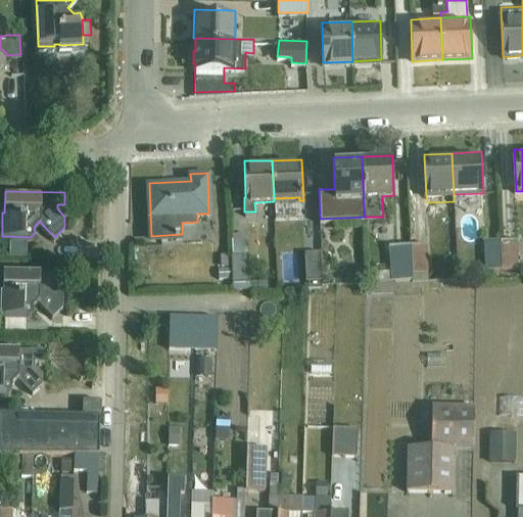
[(232,251),(232,264),(233,286),(268,285),(268,276),(248,277),(248,251),(246,251),(245,230),(231,230),(232,251)]
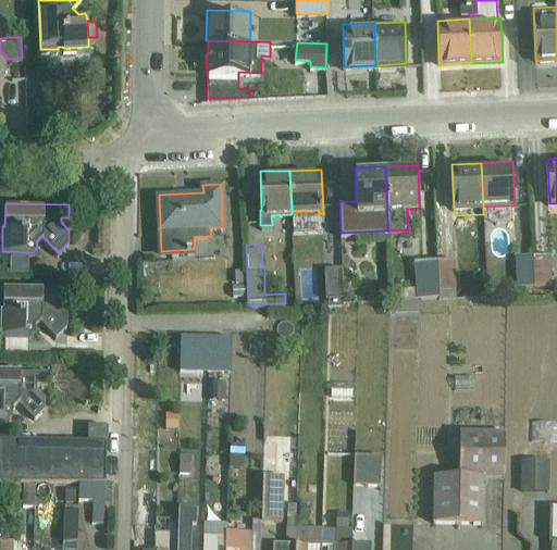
[(534,283),(533,252),(530,252),(530,250),(520,251),(520,252),(517,252),(517,254),(516,254),(517,284),(534,283)]
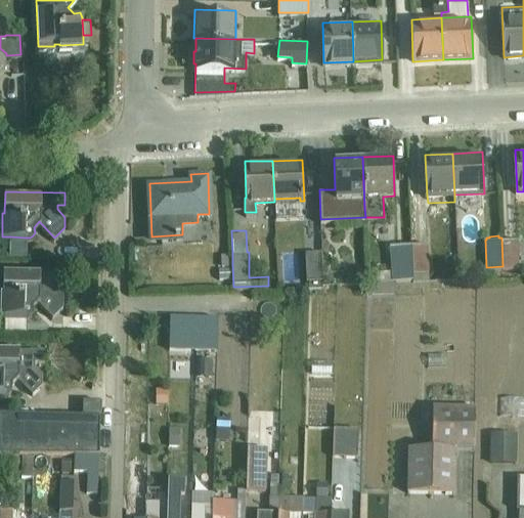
[(26,238),(10,236),(9,253),(28,253),(28,238),(26,238)]
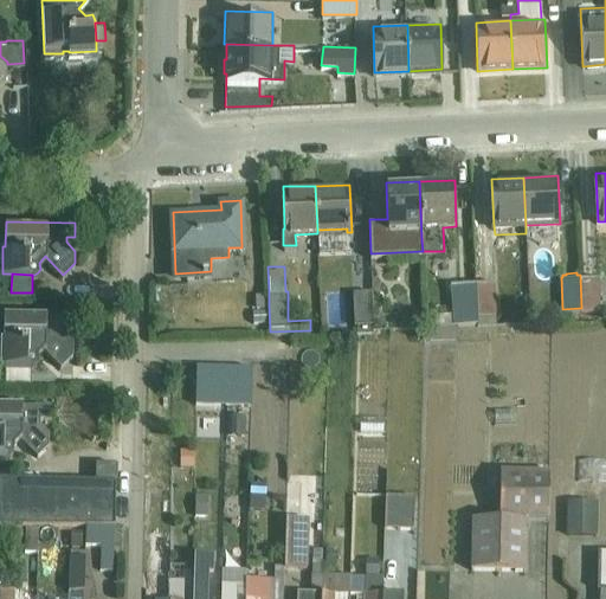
[(605,274),(580,275),(581,308),(600,307),(600,294),(605,292),(605,274)]
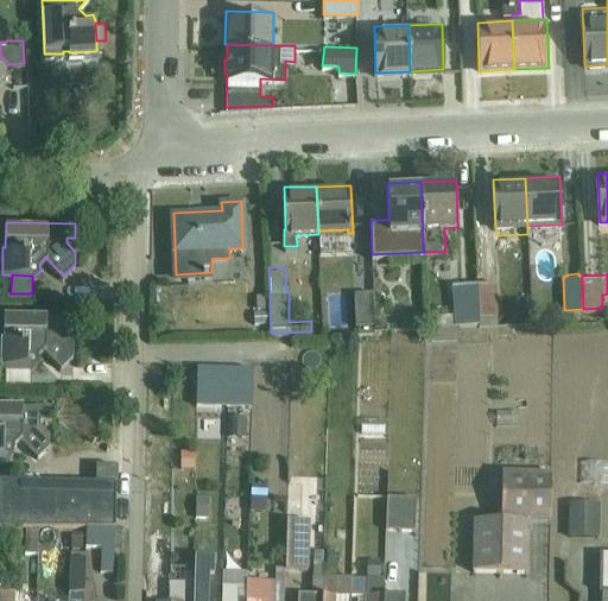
[(479,321),(477,279),(451,280),(455,322),(479,321)]
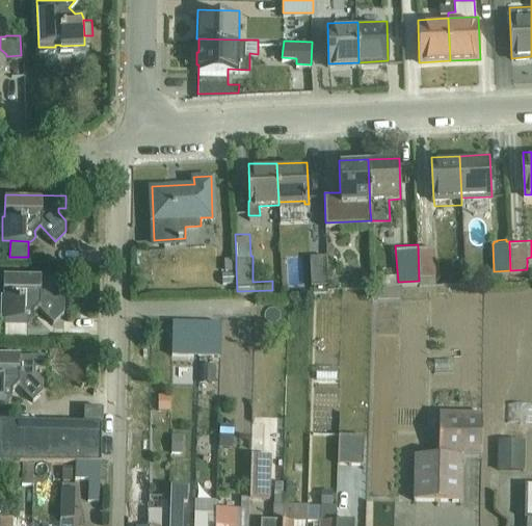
[(418,244),(419,281),(419,285),(435,284),(434,244),(418,244)]
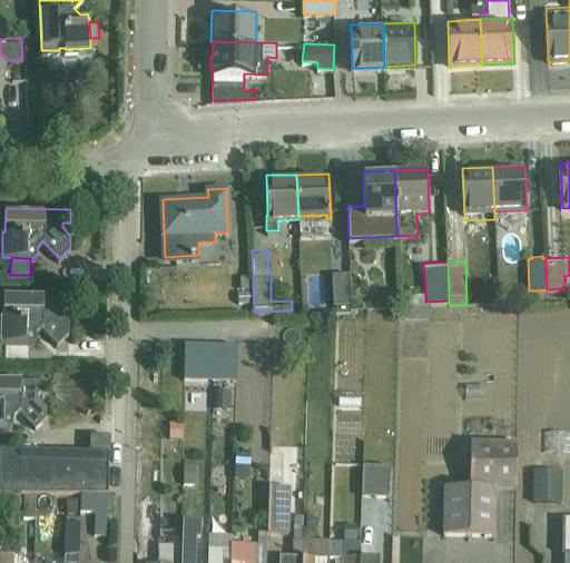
[(350,270),(332,272),(334,303),(351,302),(350,270)]
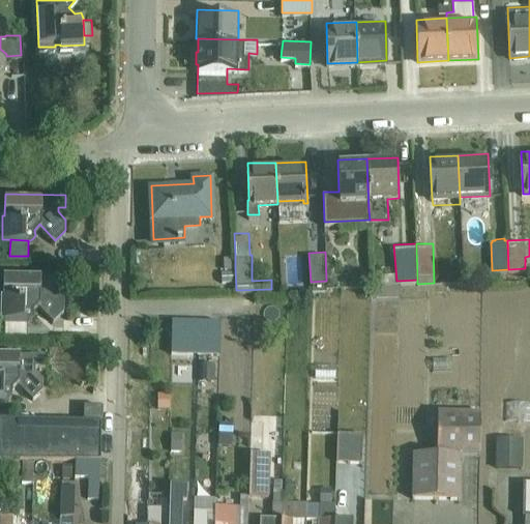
[(235,267),(235,255),(224,255),(225,267),(235,267)]
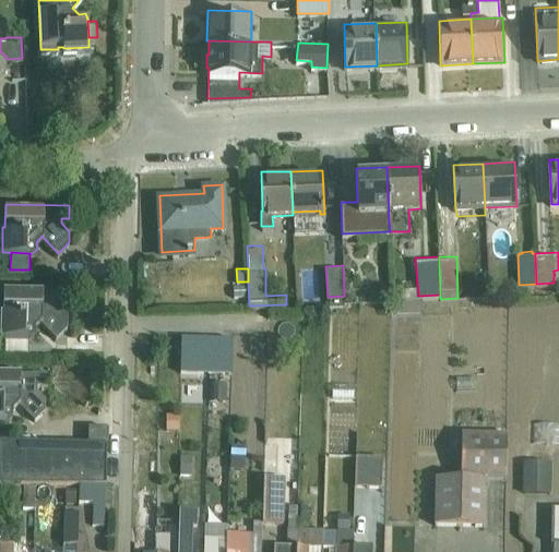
[(87,274),(61,273),(60,282),(86,283),(87,274)]
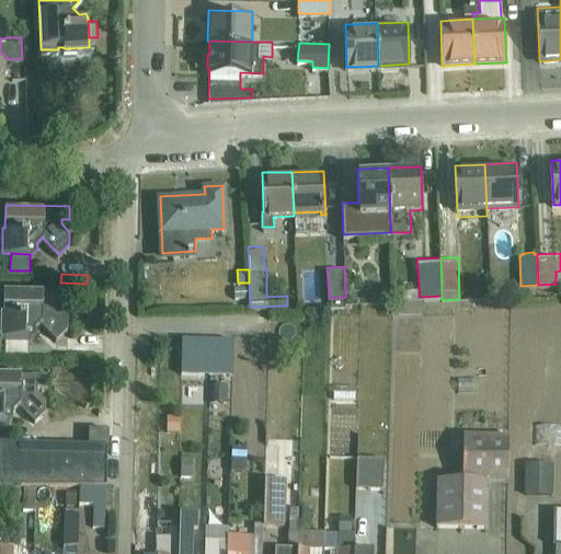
[(3,311),(1,311),(1,335),(31,335),(34,333),(35,330),(35,327),(35,325),(42,318),(57,336),(68,326),(68,315),(60,307),(59,301),(68,301),(68,289),(3,288),(3,311)]
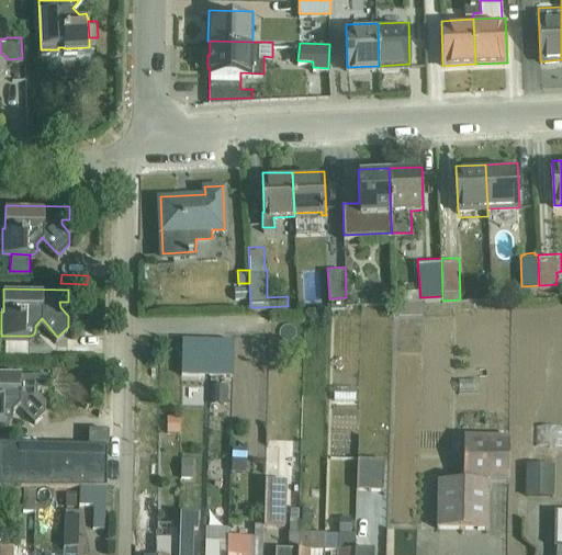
[(394,303),(394,312),(425,309),(425,301),(394,303)]
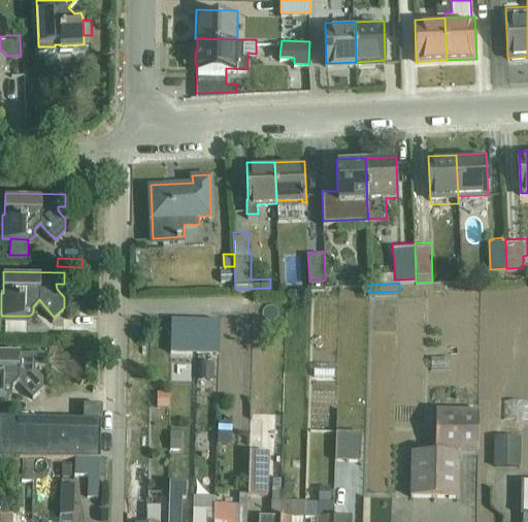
[(171,316),(170,349),(172,349),(219,350),(219,317),(173,316),(171,316)]
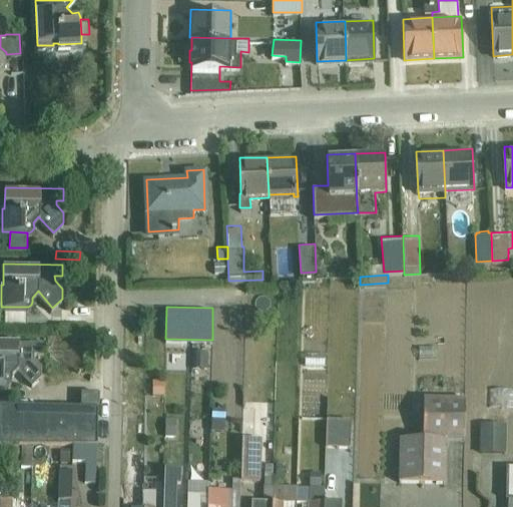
[(0,383),(9,383),(11,381),(11,380),(11,376),(11,374),(17,369),(32,384),(42,374),(42,365),(34,357),(34,351),(42,352),(42,341),(0,339),(0,383)]
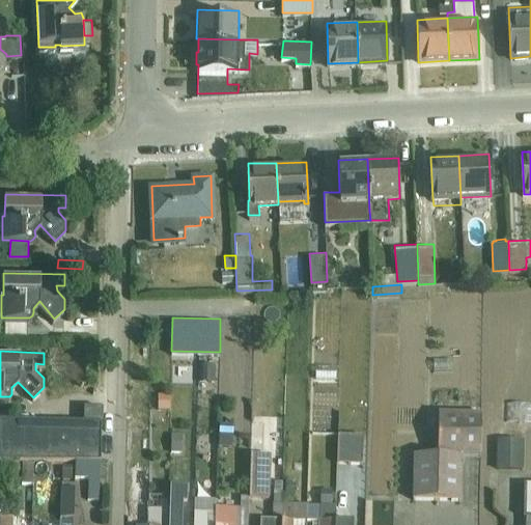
[(160,370),(179,371),(180,355),(161,354),(160,370)]
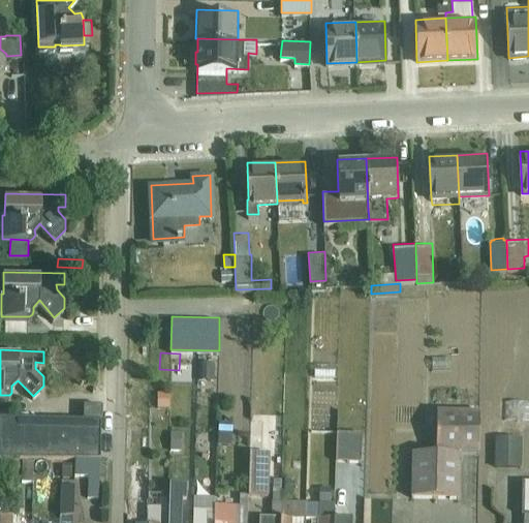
[(450,355),(433,355),(433,366),(452,366),(450,355)]
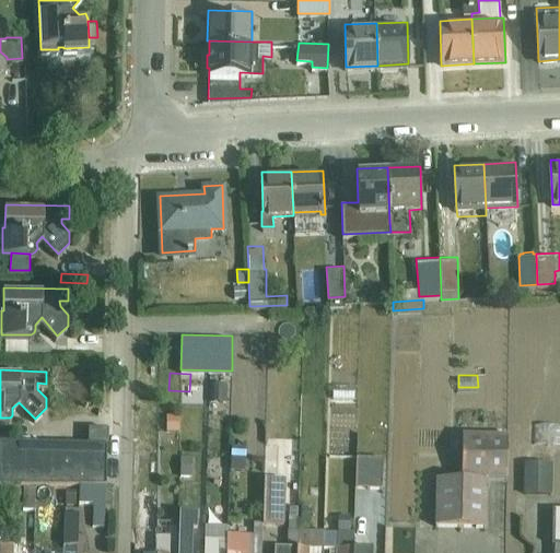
[(211,379),(210,399),(228,398),(228,380),(211,379)]
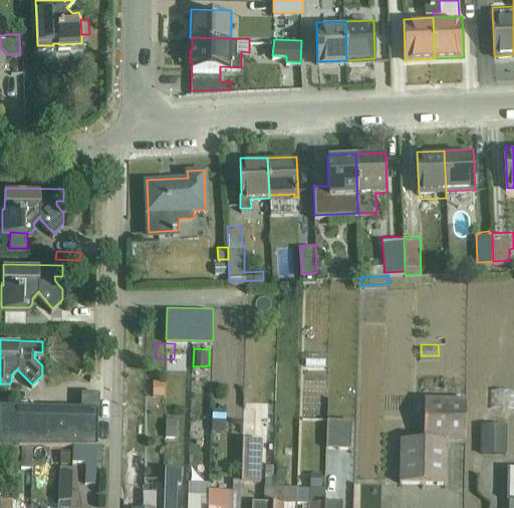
[(142,388),(155,388),(155,371),(142,371),(142,388)]
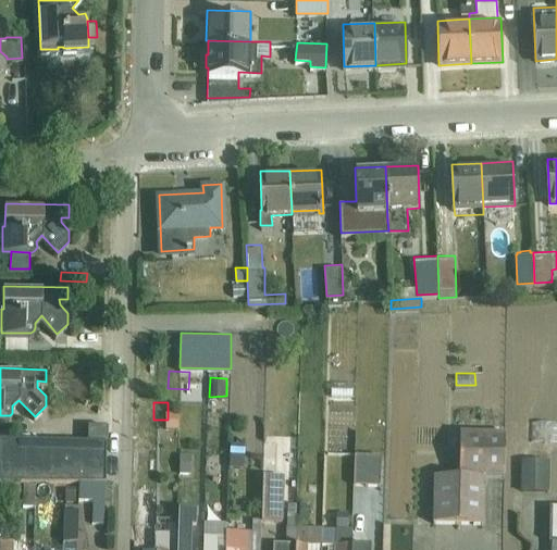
[(521,413),(520,435),(547,436),(547,414),(521,413)]
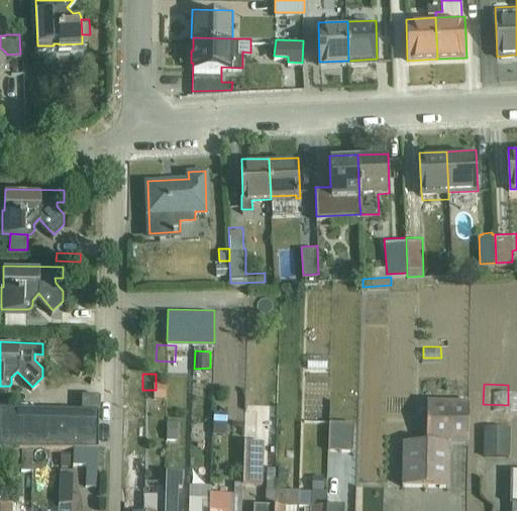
[(329,418),(328,445),(352,446),(353,419),(352,419),(352,401),(349,401),(350,385),(339,385),(337,419),(329,418)]
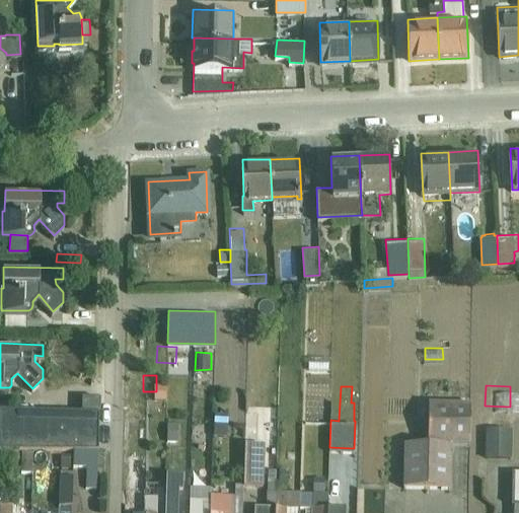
[(235,408),(246,408),(246,392),(244,392),(236,392),(235,408)]
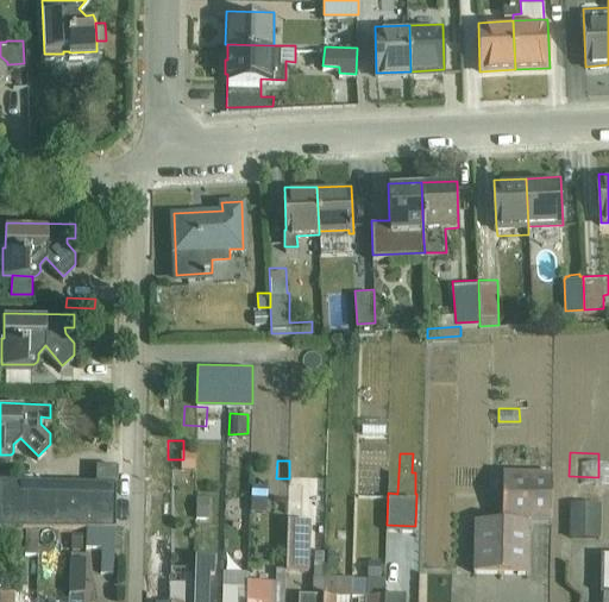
[(96,480),(115,481),(115,480),(117,463),(108,463),(98,463),(96,480)]
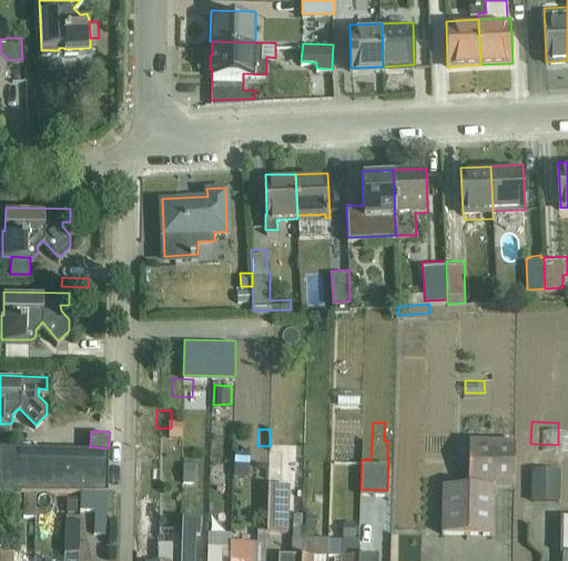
[(468,482),(443,482),(442,530),(494,530),(495,483),(515,483),(516,438),(469,437),(468,482)]
